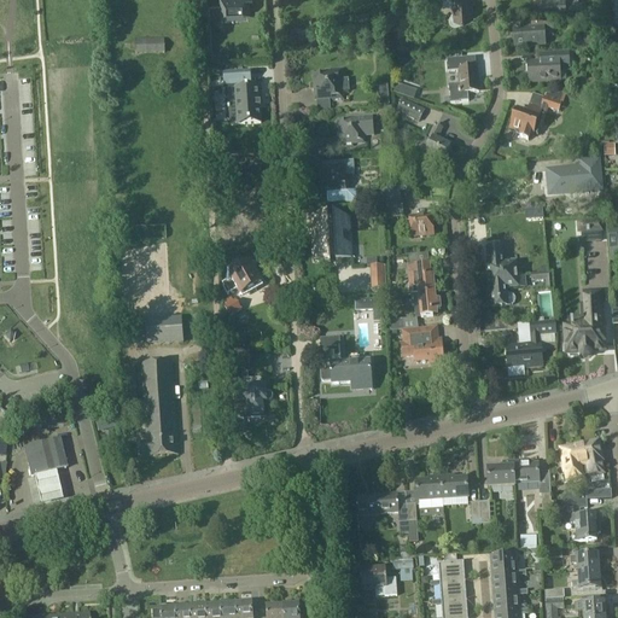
[(251,0),(221,0),(222,16),(237,15),(238,19),(248,19),(248,15),(250,15),(249,0),(252,0),(251,0)]
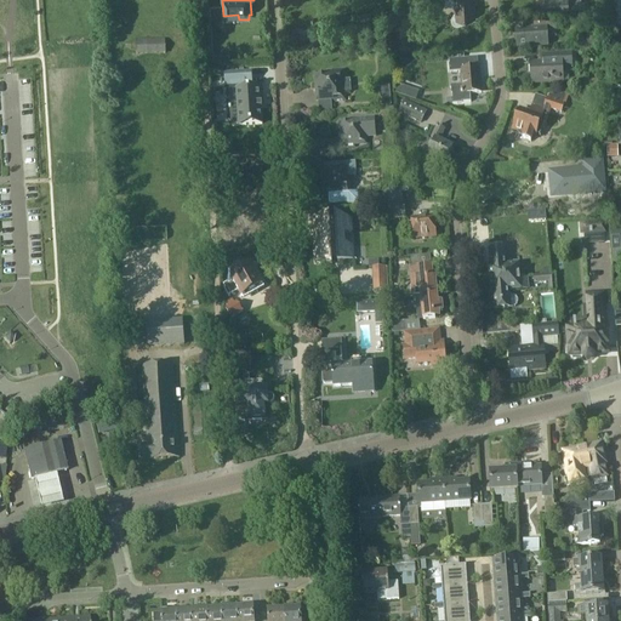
[(444,0),(445,5),(456,7),(456,13),(451,21),(460,24),(476,20),(476,18),(474,1),(476,0),(444,0)]
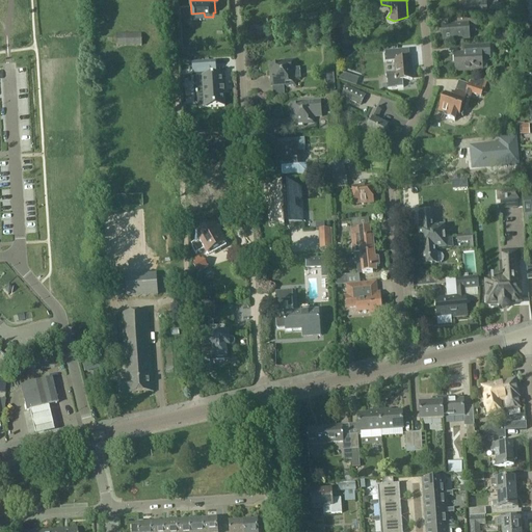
[(460,24),(443,25),(444,42),(470,40),(469,32),(476,31),(476,17),(459,18),(460,24)]
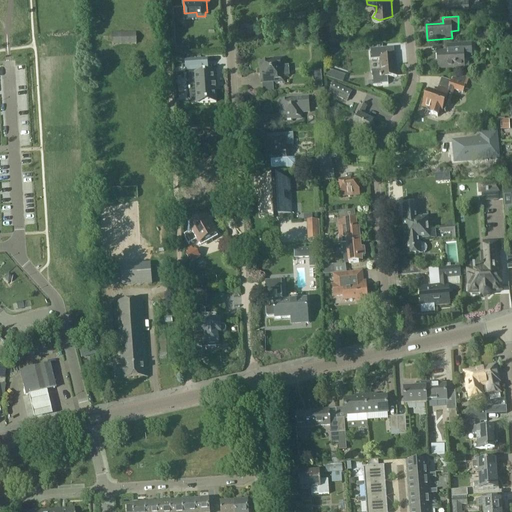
[(478,42),(490,42),(490,31),(477,32),(478,42)]
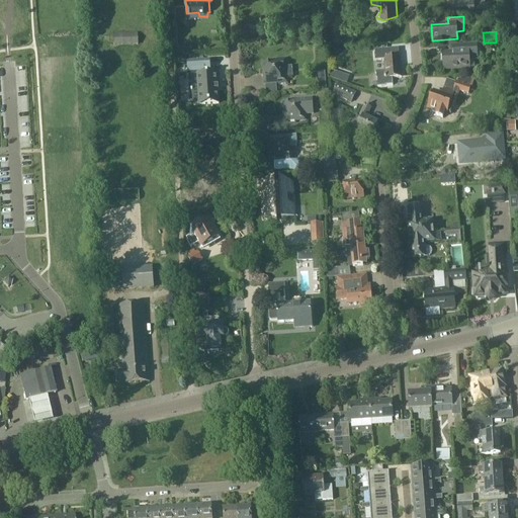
[(115,46),(137,45),(137,32),(115,33),(115,46)]
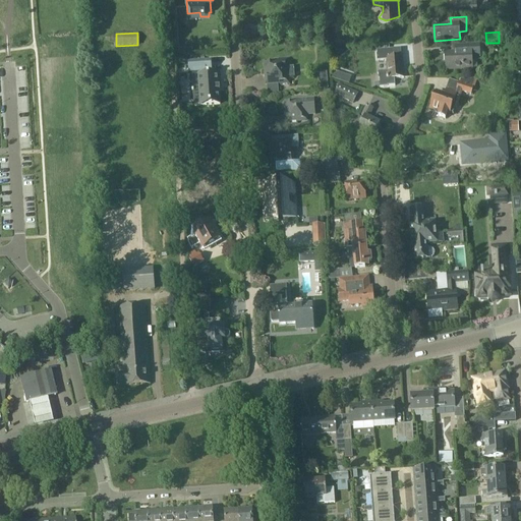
[(455,52),(445,53),(447,70),(472,68),(472,58),(478,58),(478,51),(478,44),(460,45),(460,52),(455,52)]
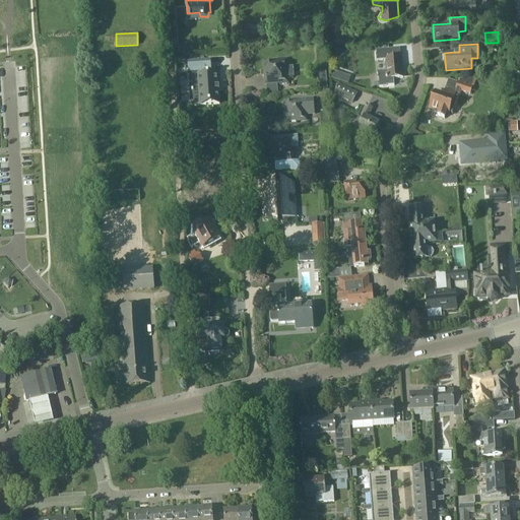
[(402,57),(389,58),(388,49),(376,50),(377,53),(376,53),(377,59),(385,59),(387,71),(378,72),(380,87),(393,85),(393,78),(404,77),(402,57)]
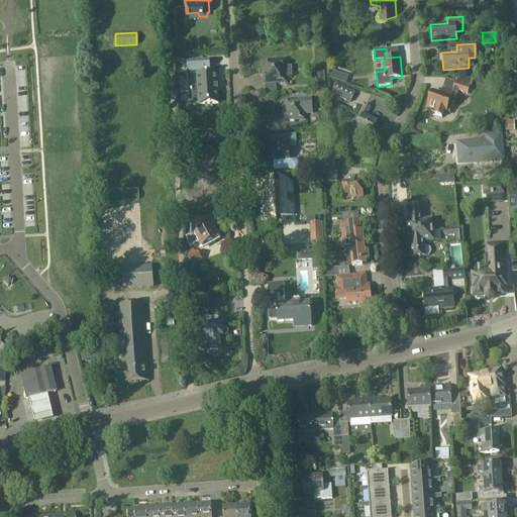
[(209,60),(187,62),(188,72),(198,71),(198,74),(196,74),(198,105),(218,103),(216,72),(213,73),(208,73),(207,70),(210,70),(209,60)]
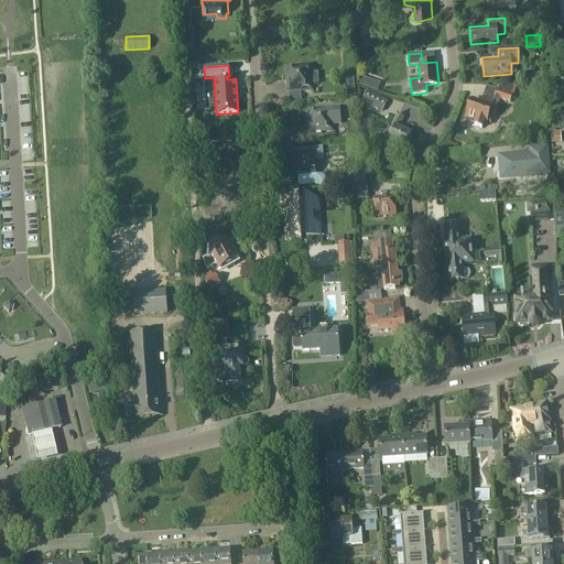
[(312,83),(311,66),(288,67),(289,91),(304,90),(304,93),(315,91),(314,83),(312,83)]
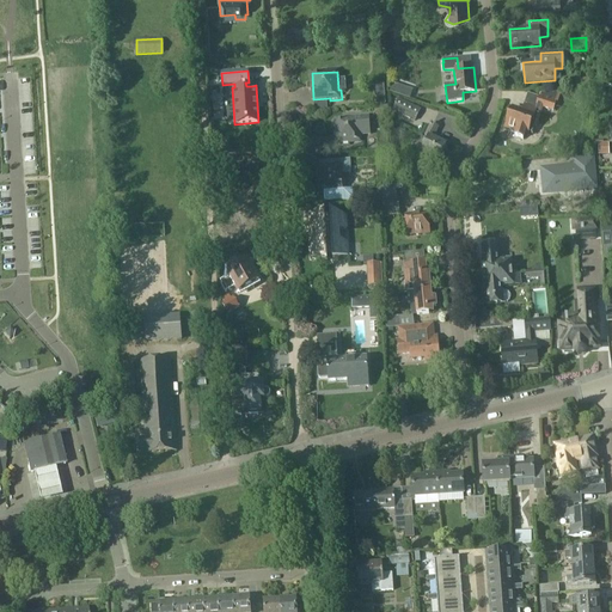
[(589,77),(574,78),(575,87),(591,86),(589,77)]
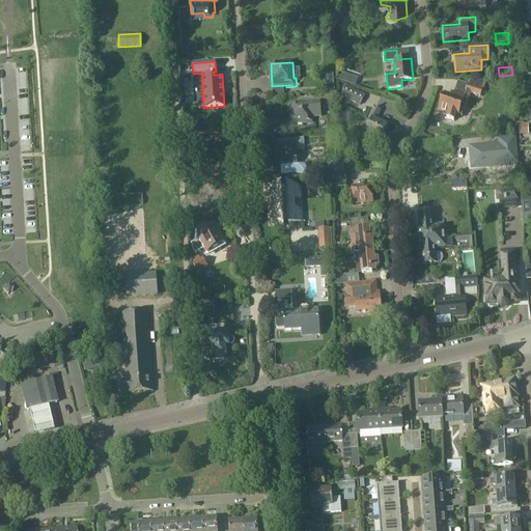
[(341,73),(338,80),(356,86),(359,79),(341,73)]
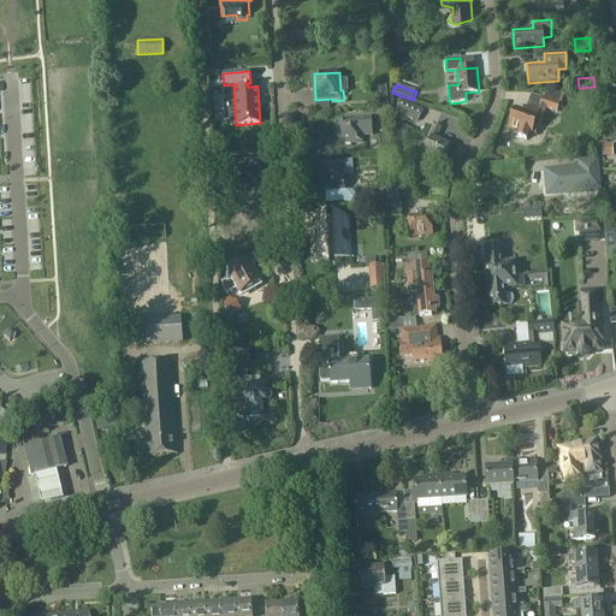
[(388,86),(378,86),(380,105),(389,105),(388,86)]
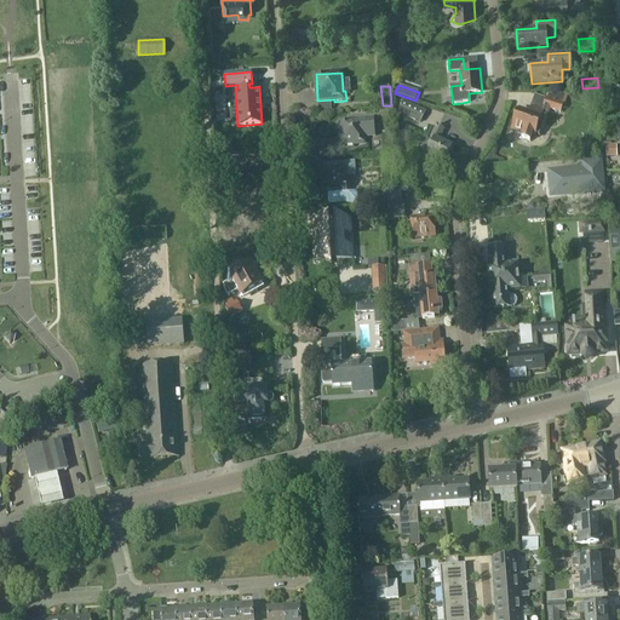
[(520,110),(514,128),(524,132),(522,138),(530,141),(533,135),(535,136),(538,126),(544,127),(550,109),(560,113),(563,104),(567,93),(547,93),(545,98),(541,110),(532,107),(529,114),(520,110)]
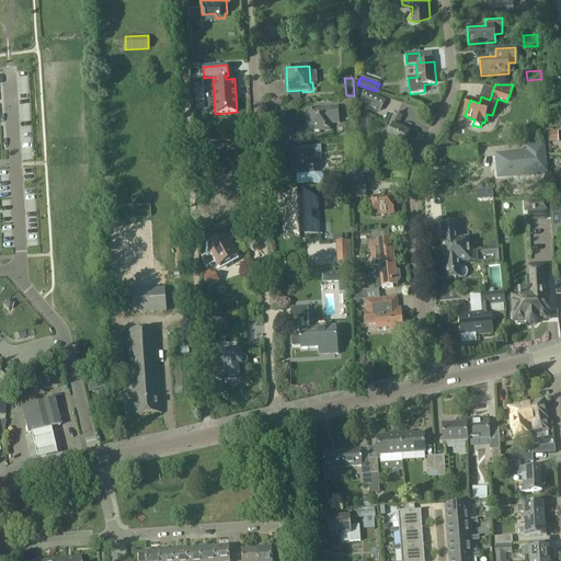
[(381,111),(386,101),(364,91),(359,101),(381,111)]
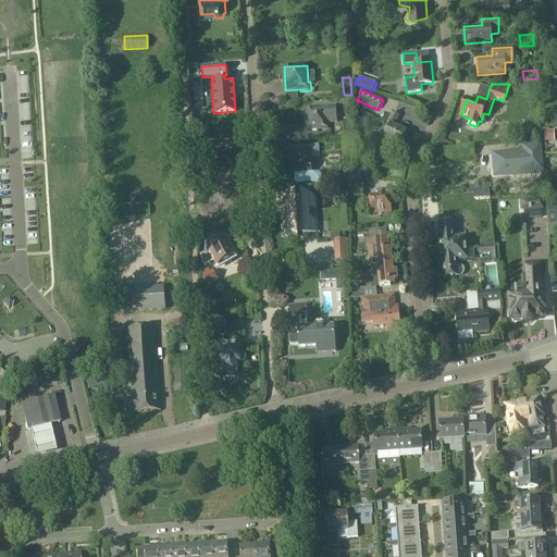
[(307,125),(305,125),(305,133),(319,132),(319,128),(327,128),(327,124),(337,123),(336,104),(330,106),(316,107),(317,109),(306,110),(307,125)]
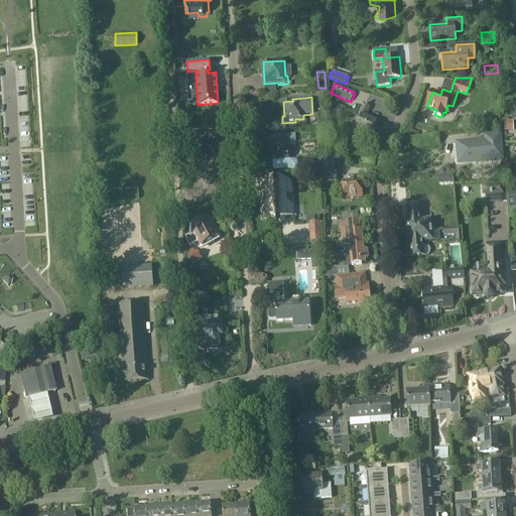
[(377,123),(366,118),(371,108),(364,105),(359,114),(362,116),(359,121),(358,120),(355,127),(356,127),(356,128),(371,135),(377,123)]
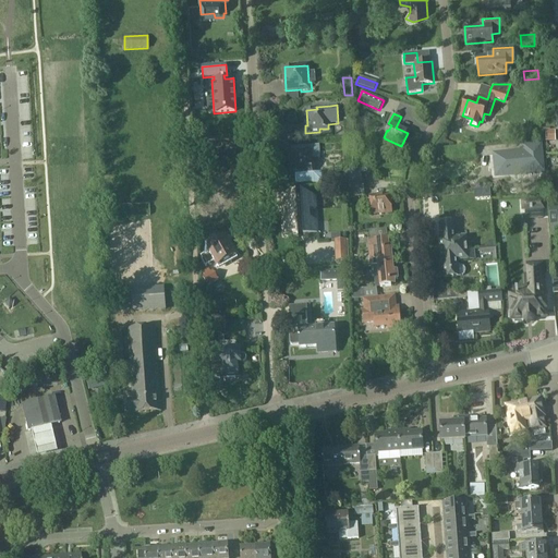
[(555,129),(545,129),(546,140),(556,138),(555,129)]
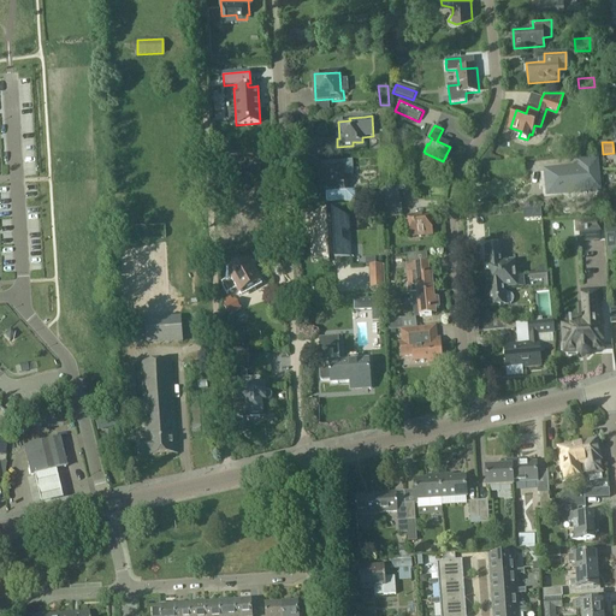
[(574,171),(549,173),(550,193),(563,191),(563,187),(575,185),(576,194),(599,191),(597,159),(579,160),(580,172),(575,173),(574,171)]
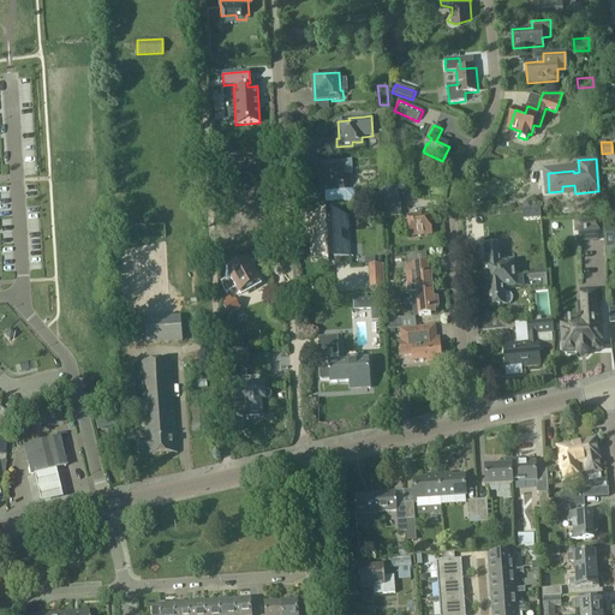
[(322,167),(320,167),(321,192),(346,191),(345,174),(352,174),(351,161),(335,161),(321,162),(322,167)]
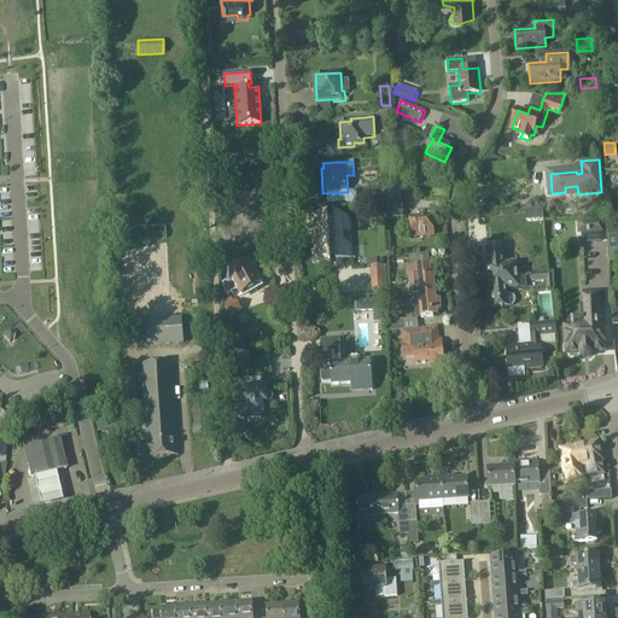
[(388,219),(400,217),(398,199),(386,200),(388,219)]
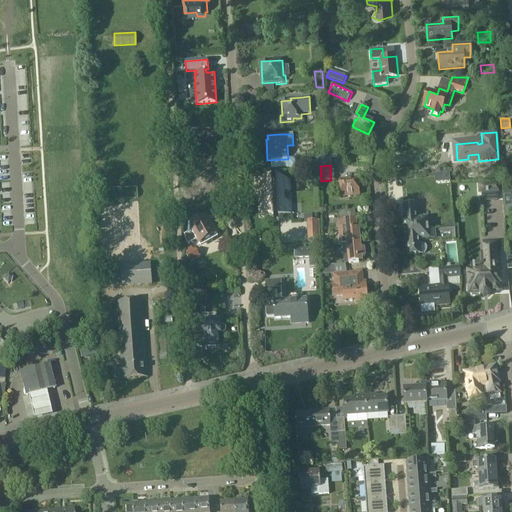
[(290,192),(289,181),(276,178),(276,182),(272,182),(271,178),(259,182),(260,193),(262,194),(262,204),(260,205),(261,216),(273,218),(273,214),(278,214),(278,218),(291,214),(290,203),(288,203),(287,192),(290,192)]
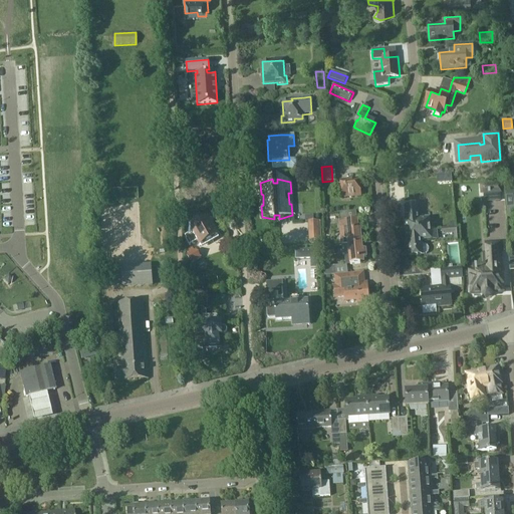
[(360,195),(359,180),(341,182),(342,195),(351,194),(351,195),(353,196),(360,195)]
